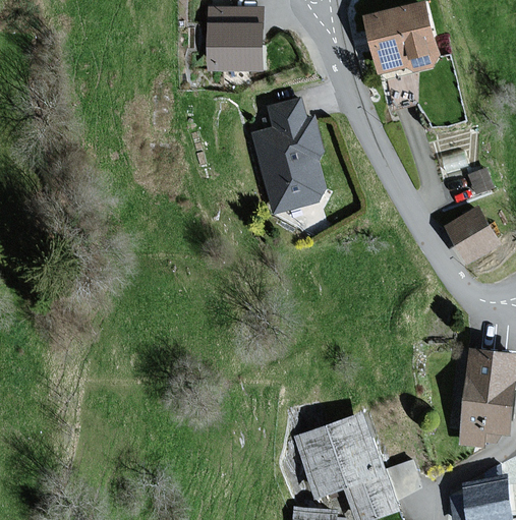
[(437,57),(423,1),(363,14),(377,70),(408,63),(410,68),(428,64),(427,59),(437,57)]
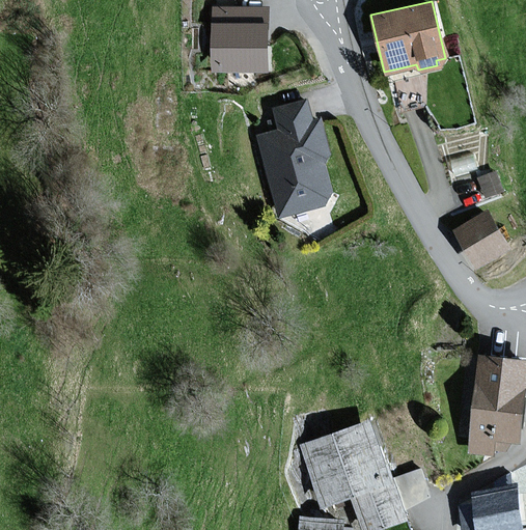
[(264,67),(265,7),(212,6),(211,66),(264,67)]
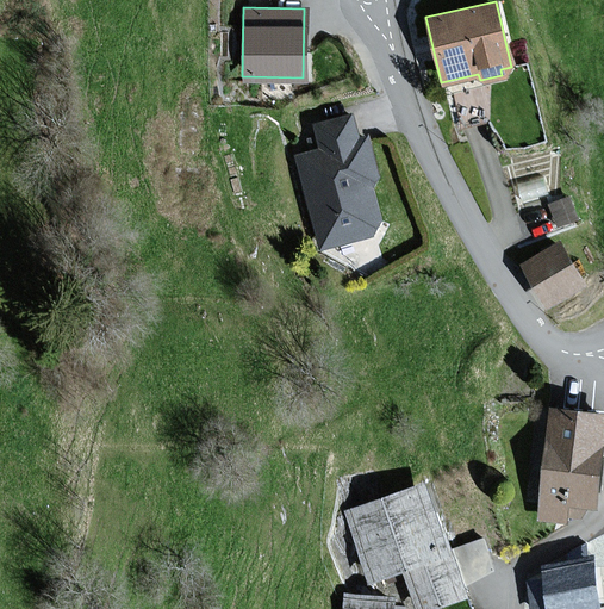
[(316,247),(368,234),(375,217),(366,178),(374,175),(363,135),(354,137),(348,113),(311,123),(317,148),(293,154),(316,247)]
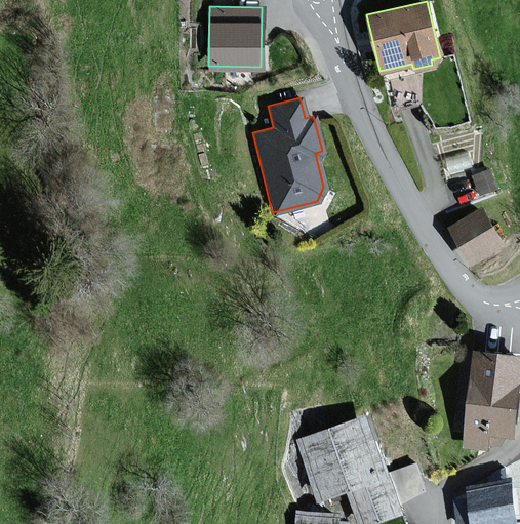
[(493,187),(487,169),(471,174),(477,193),(493,187)]
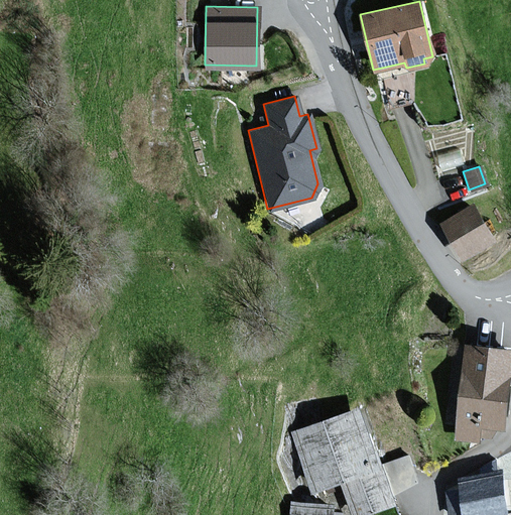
[(492,240),(471,204),(439,222),(461,258),(492,240)]
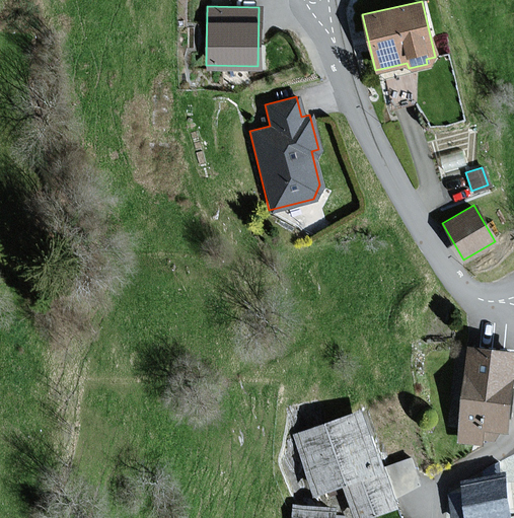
[(513,352),(466,346),(455,439),(479,442),(479,437),(493,438),(494,430),(504,431),(513,352)]
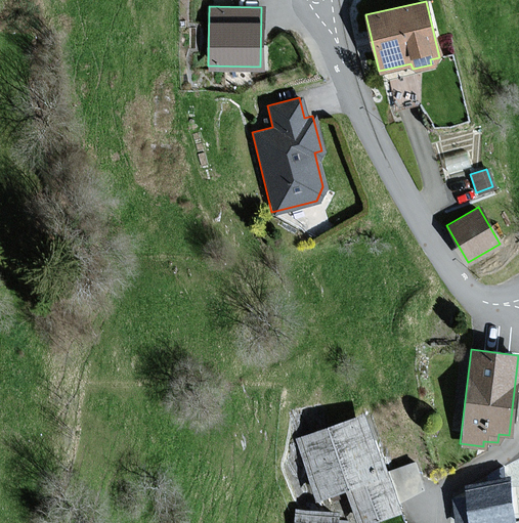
[(361,413),(294,439),(316,498),(344,488),(356,522),(363,522),(398,510),(361,413)]
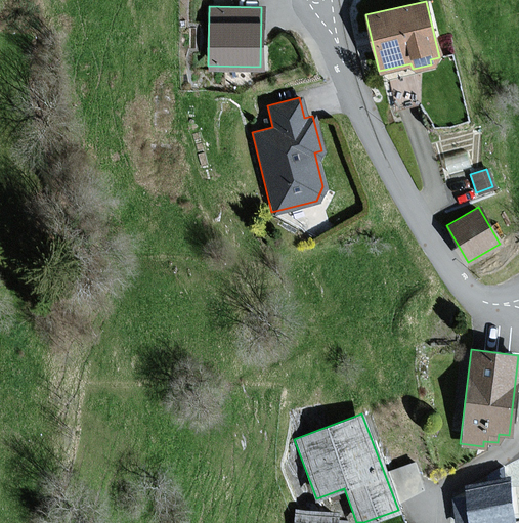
[(488,522),(518,517),(518,506),(515,485),(503,487),(502,482),(469,489),(475,522),(488,522)]
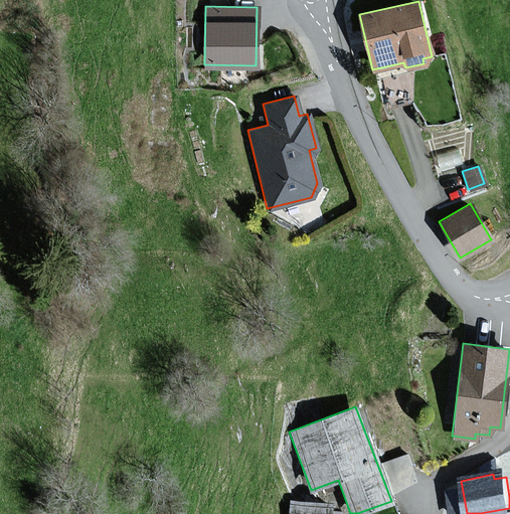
[(329,513),(331,503),(288,500),(287,513),(329,513)]
